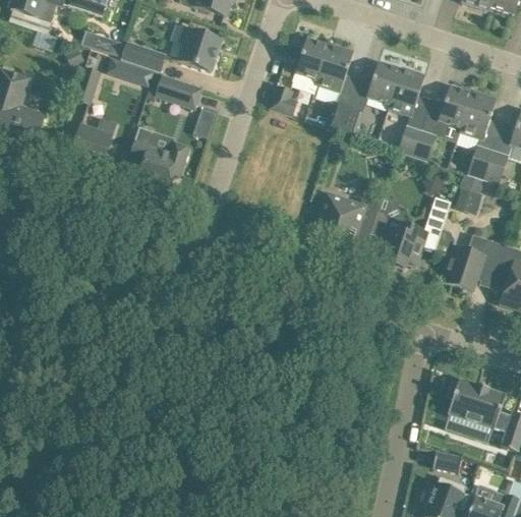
[(12,0),(9,9),(11,9),(14,10),(29,15),(36,17),(50,22),(56,5),(62,7),(64,0),(12,0)]
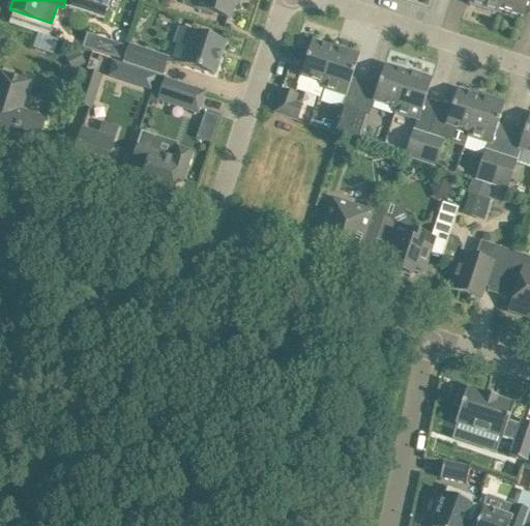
[(70,0),(69,4),(104,16),(109,0),(70,0)]
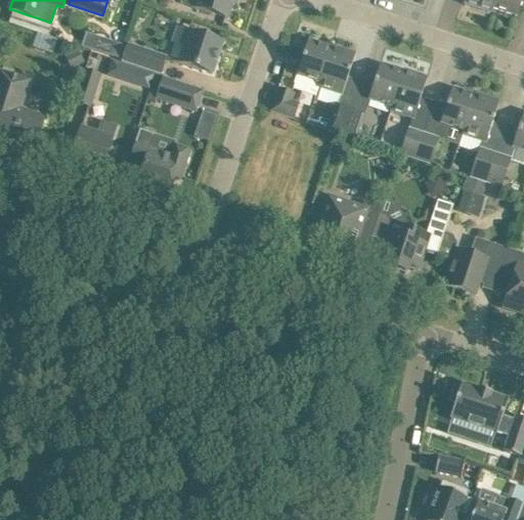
[(193,0),(192,4),(226,15),(231,0),(193,0)]
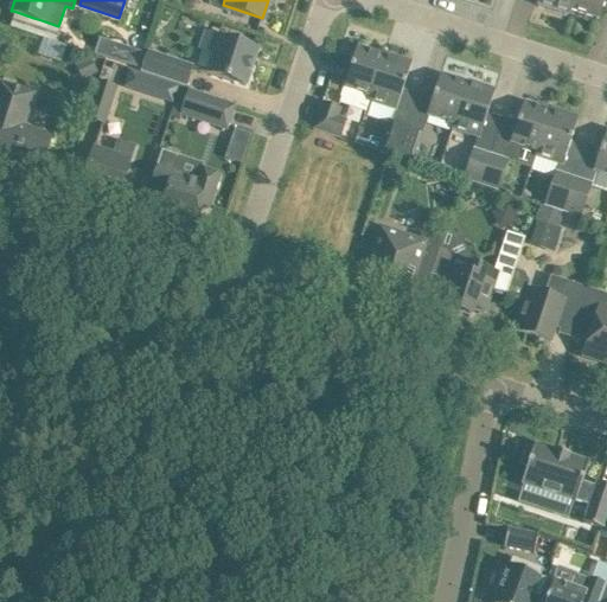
[(537,0),(537,1),(567,11),(569,7),(568,6),(570,0),(537,0)]
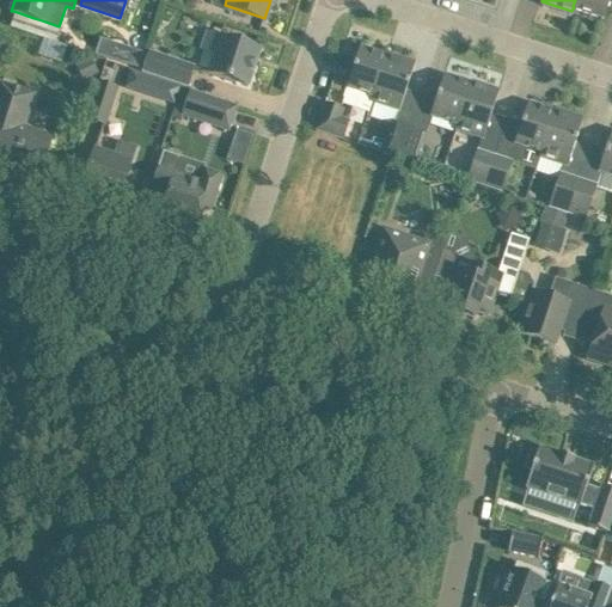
[(575,0),(573,6),(574,7),(603,16),(605,8),(607,0),(575,0)]
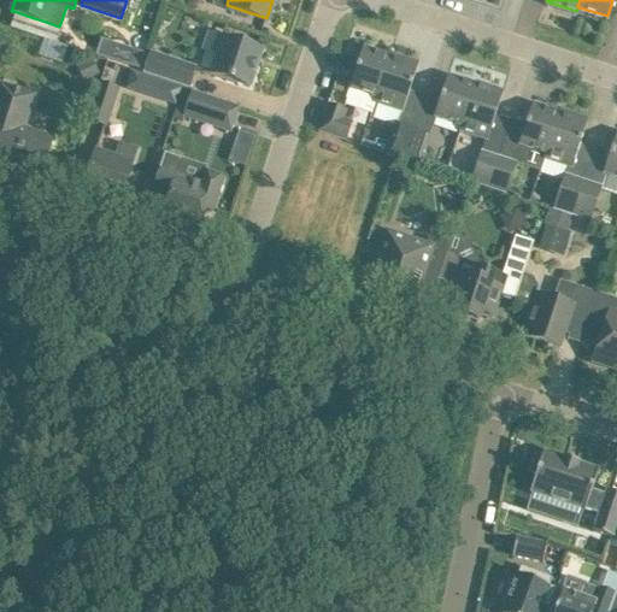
[(207,29),(203,46),(216,51),(210,70),(250,83),(262,47),(207,29)]
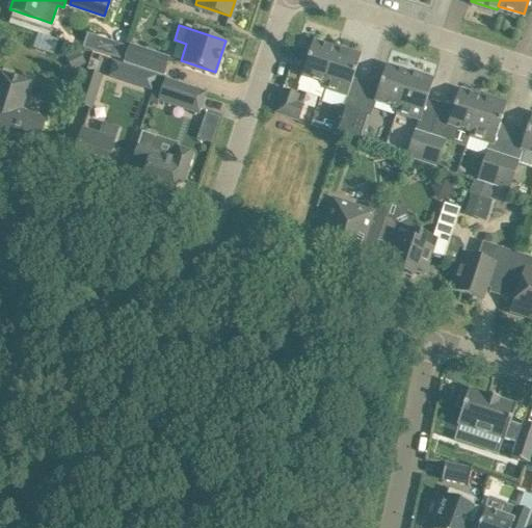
[(88,29),(83,44),(121,55),(126,41),(88,29)]
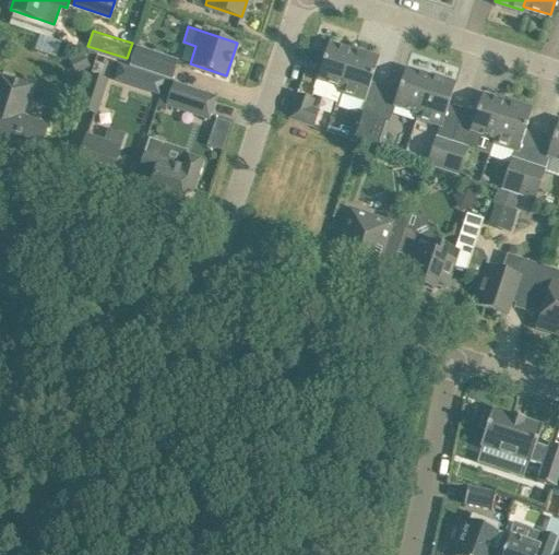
[(316,79),(311,92),(336,99),(351,57),(352,52),(353,52),(354,48),(329,40),(326,45),(318,70),(316,79)]
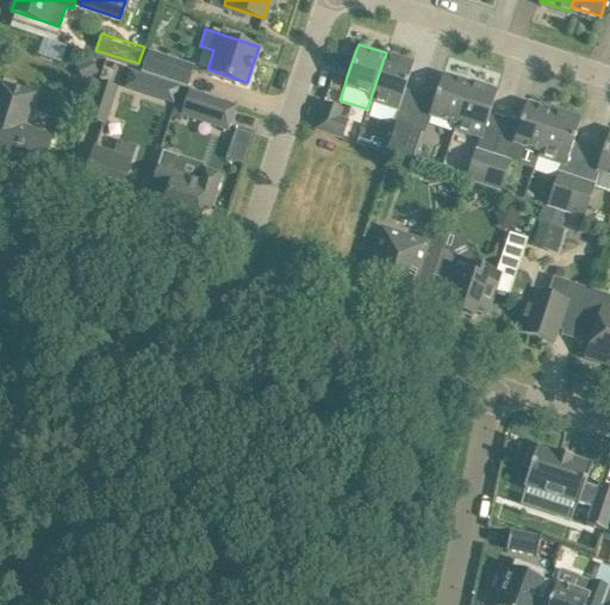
[(187,83),(194,61),(149,47),(142,68),(187,83)]
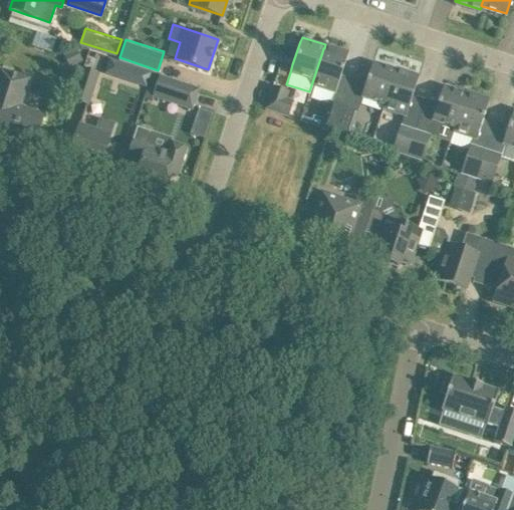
[(322,52),(309,91),(310,91),(312,83),(331,89),(332,90),(334,90),(341,71),(346,56),(348,50),(326,42),(325,44),(324,48),(323,48),(322,52)]
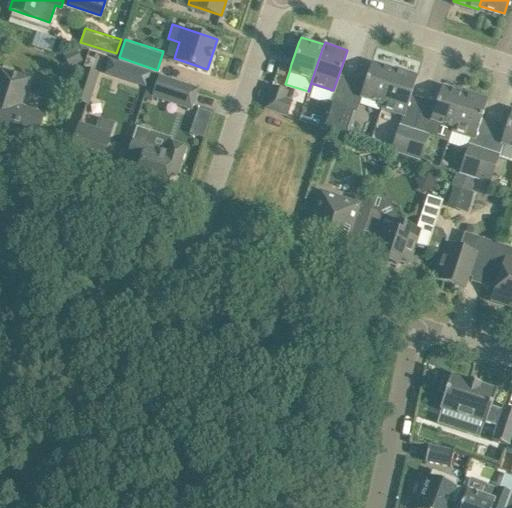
[(371,60),(369,65),(359,95),(382,102),(392,71),(393,72),(394,68),(371,60)]
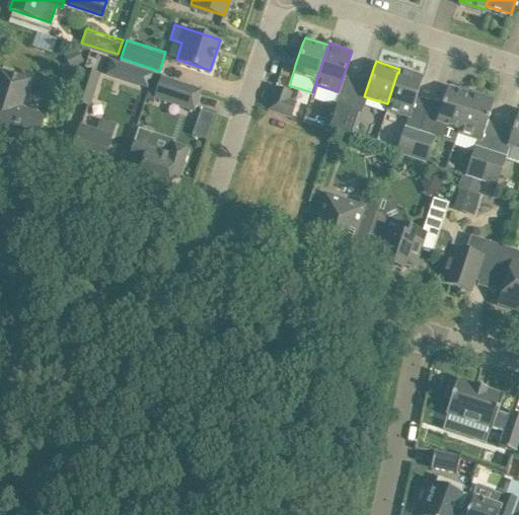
[(0,135),(33,147),(40,128),(45,112),(20,103),(30,77),(17,74),(0,67),(0,135)]
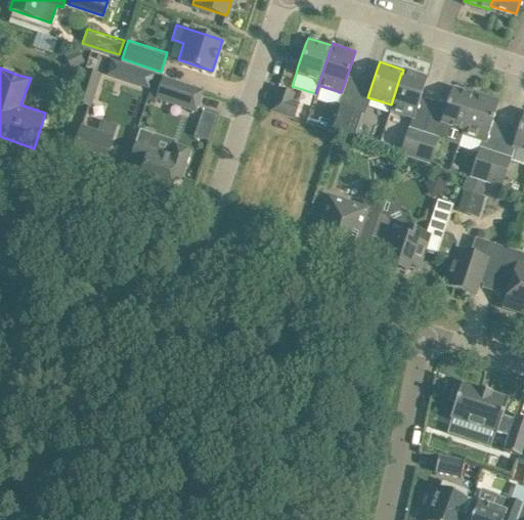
[(142,68),(137,81),(150,86),(155,73),(156,72),(142,68)]
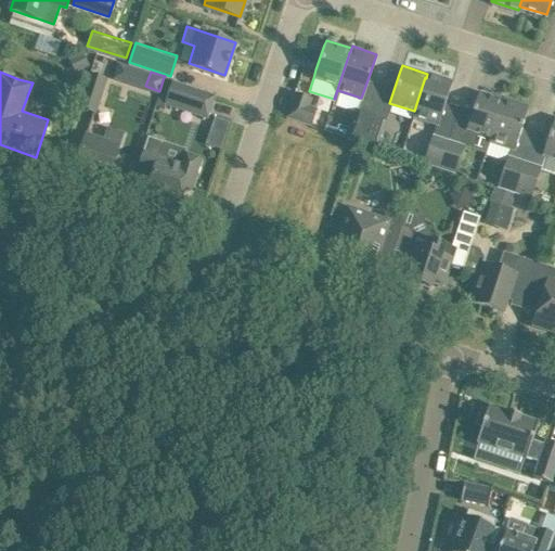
[(94,111),(105,78),(89,73),(78,105),(94,111)]
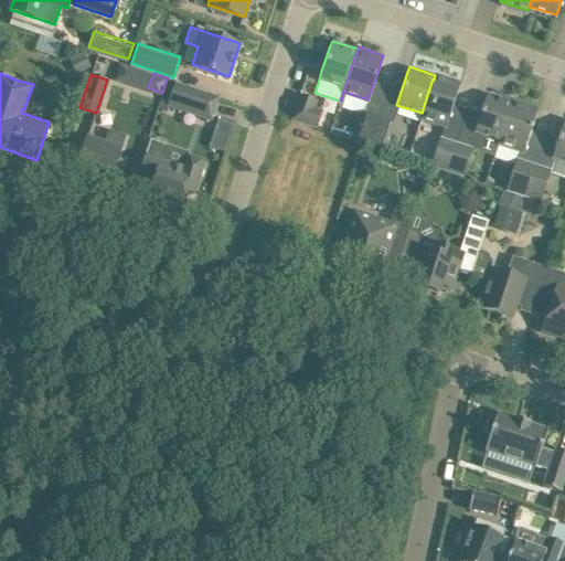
[(162,93),(158,104),(167,106),(168,103),(189,109),(210,117),(217,96),(196,88),(176,82),(167,78),(162,93)]
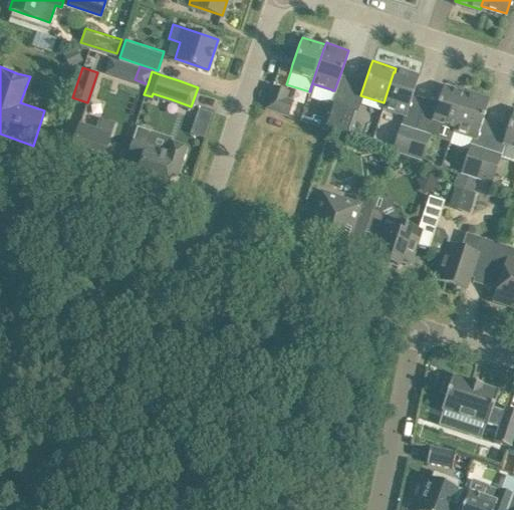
[(417,79),(395,72),(394,71),(383,102),(381,106),(406,114),(417,79)]
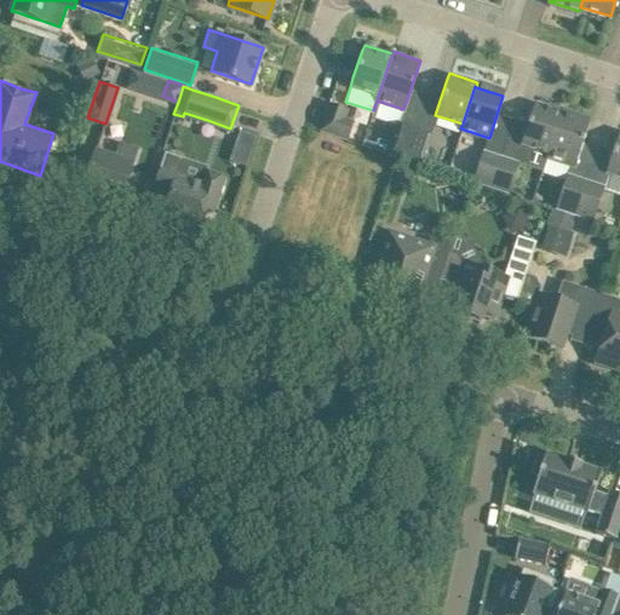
[(527,124),(521,143),(523,144),(547,151),(547,153),(557,122),(561,115),(562,110),(534,101),(532,108),(527,122),(527,124)]
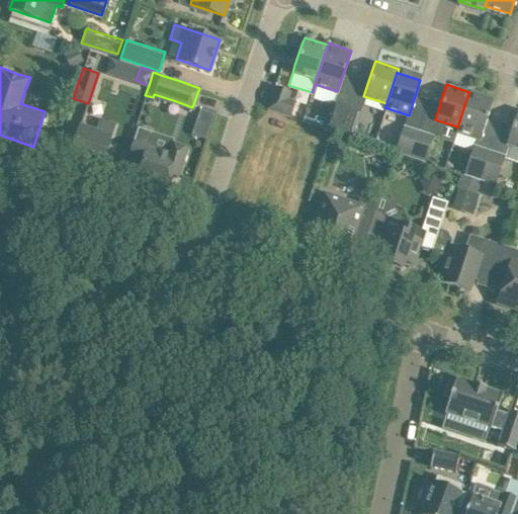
[(294,100),(286,97),(289,89),(273,85),(267,107),(289,115),(294,100)]
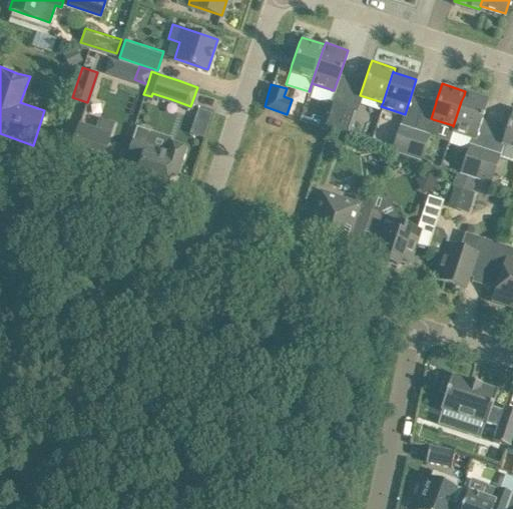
[(451,129),(448,140),(467,146),(469,141),(471,136),(475,137),(480,121),(482,115),(486,102),(488,96),(465,89),(465,91),(464,95),(461,101),(453,126),(453,125),(451,129)]
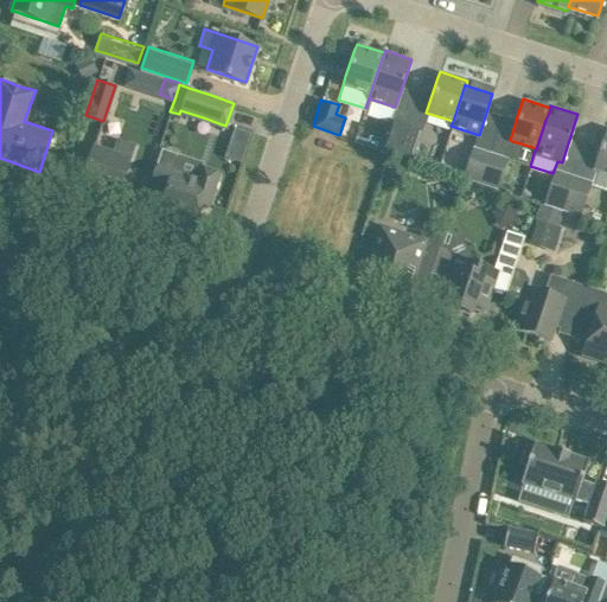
[(372,143),(381,117),(366,113),(358,139),(372,143)]
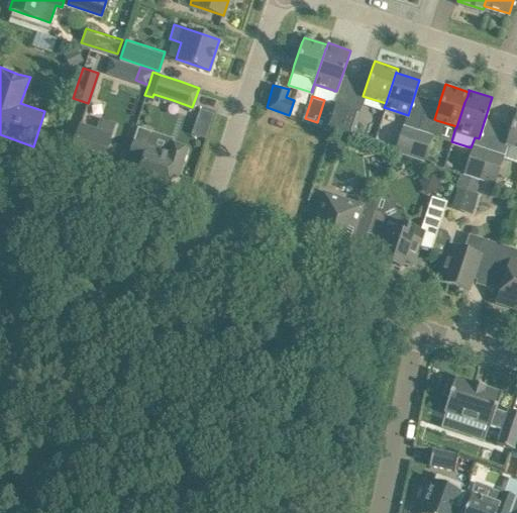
[(337,131),(346,104),(331,100),(322,126),(337,131)]
